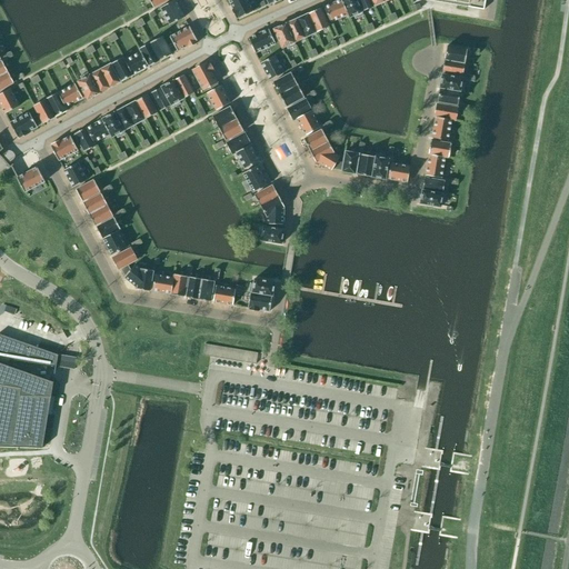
[(173,0),(160,8),(170,26),(185,18),(175,0),(173,0)]
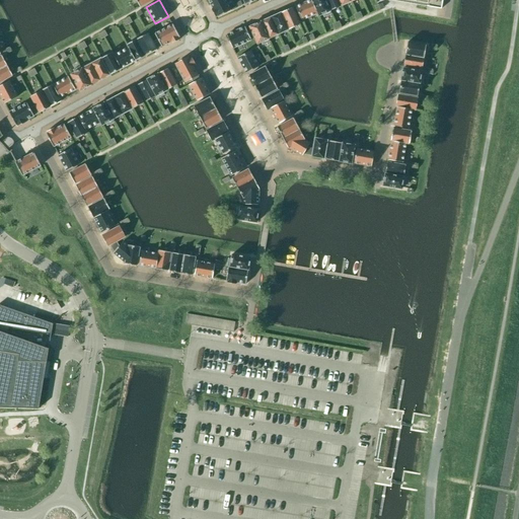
[(208,0),(213,8),(211,9),(215,17),(217,16),(218,17),(230,10),(225,0),(208,0)]
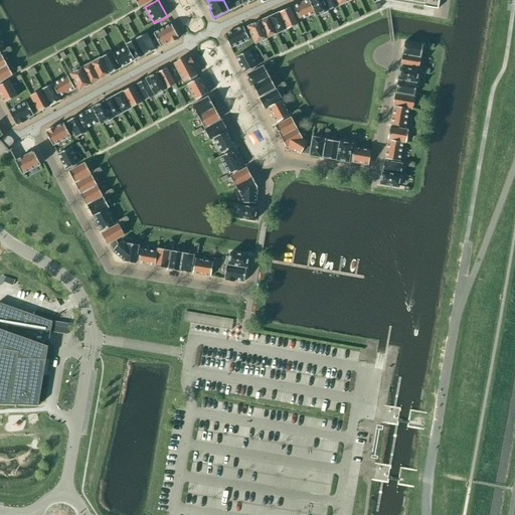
[(315,13),(309,0),(306,0),(293,6),(299,20),(315,13)]
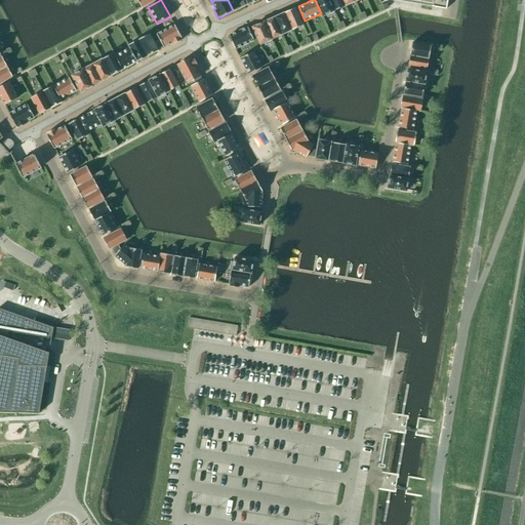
[(328,0),(315,0),(321,13),(322,16),(326,14),(327,17),(335,14),(334,11),(328,0)]
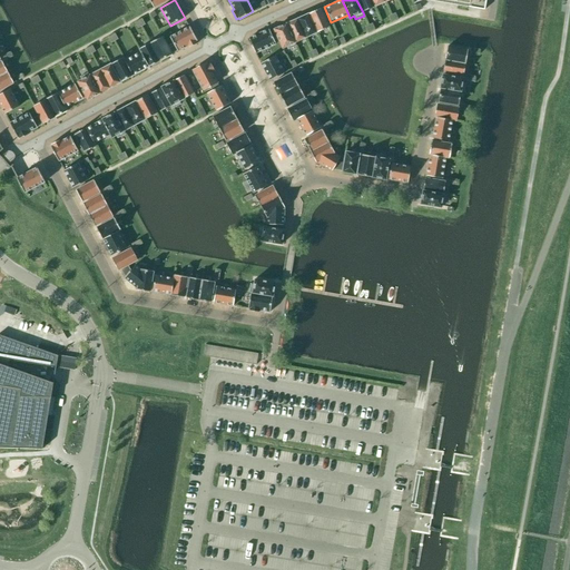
[(371,0),(356,0),(363,12),(375,7),(371,0)]
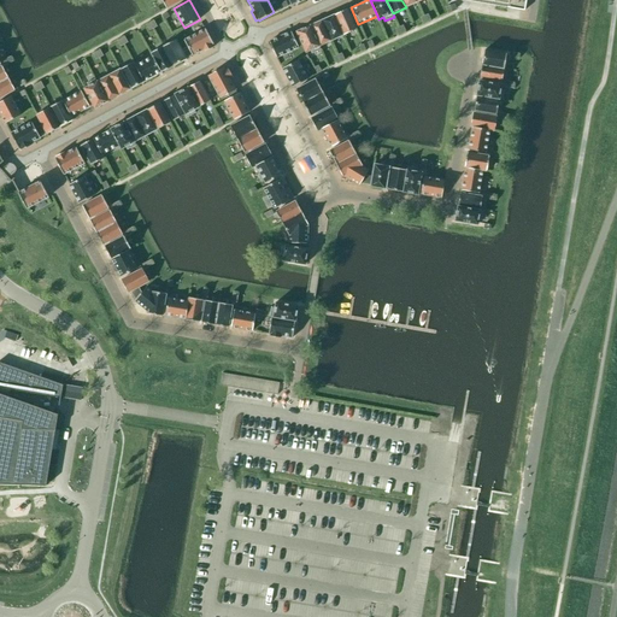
[(509,0),(507,7),(524,11),(526,0),(509,0)]
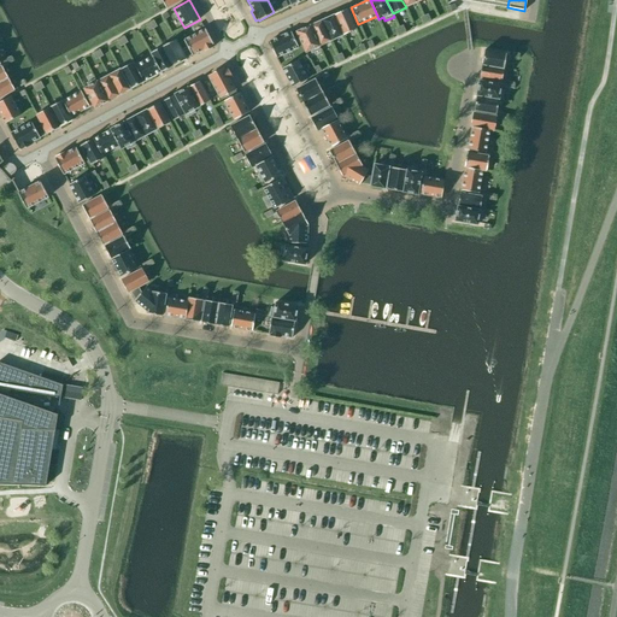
[(347,9),(334,15),(344,35),(357,29),(347,9)]
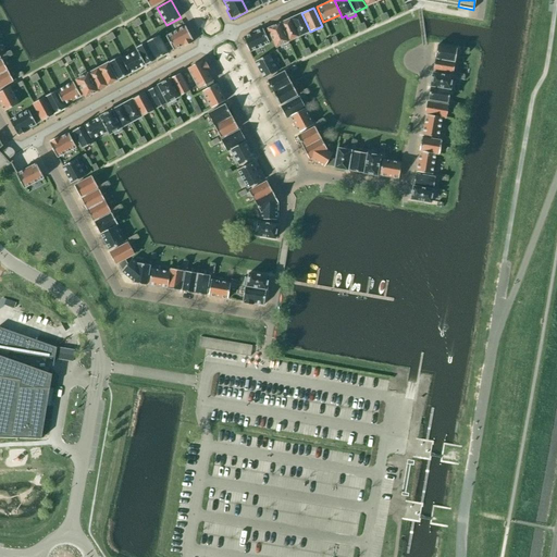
[(299,37),(310,32),(301,13),(291,19),(299,37)]
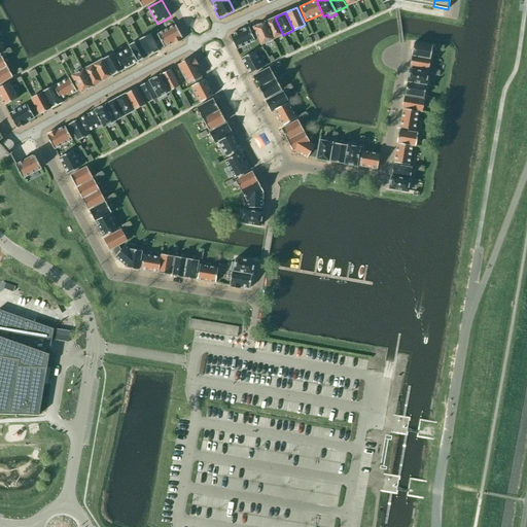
[(273,39),(283,35),(275,18),(265,22),(273,39)]
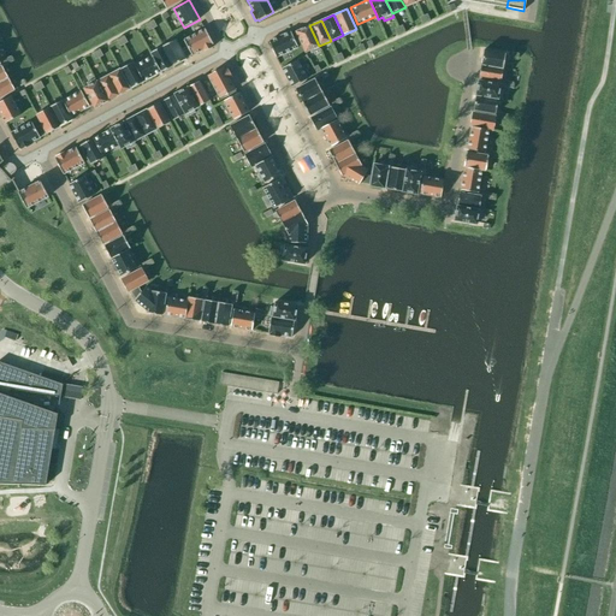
[(319,46),(309,25),(296,31),(297,34),(301,41),(306,52),(309,51),(312,53),(320,49),(319,46)]
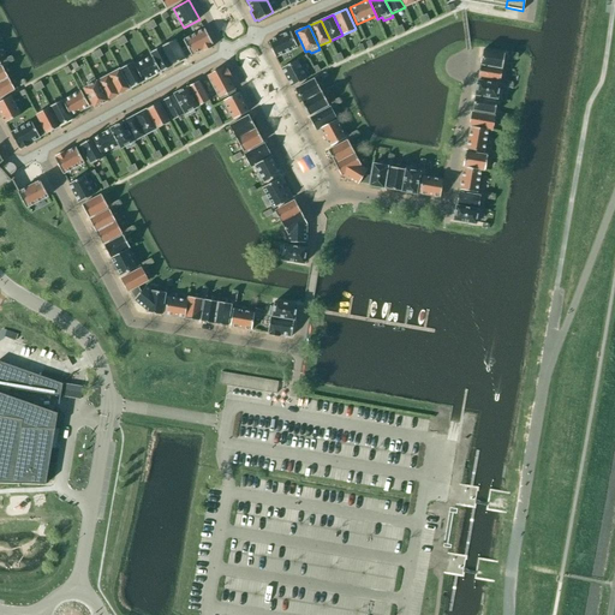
[(184,40),(187,47),(191,54),(191,55),(202,49),(203,52),(213,47),(212,45),(213,45),(204,29),(184,40)]
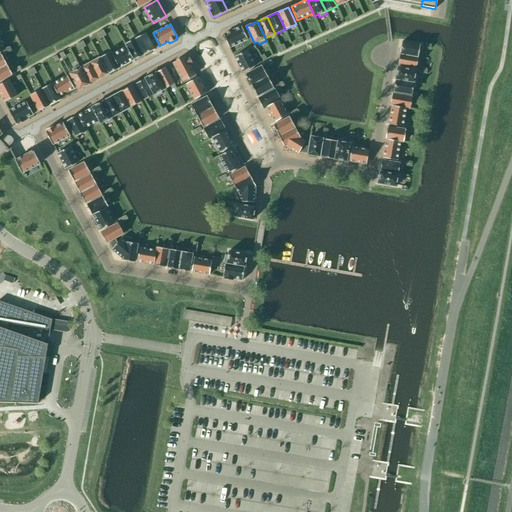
[(248,39),(246,36),(243,29),(242,26),(224,34),(230,48),(248,39)]
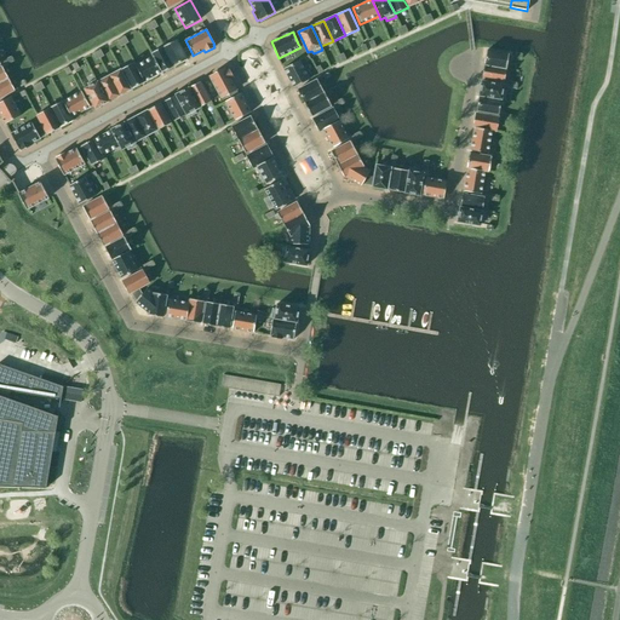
[(177,39),(164,46),(174,67),(188,59),(187,58),(183,50),(177,39)]
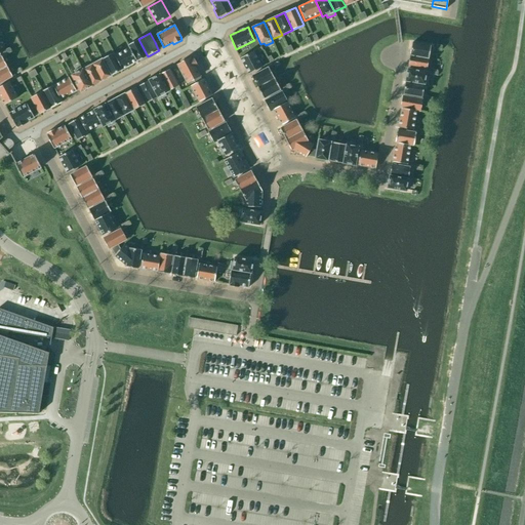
[(136,62),(148,56),(138,39),(128,45),(129,47),(136,61),(136,62)]
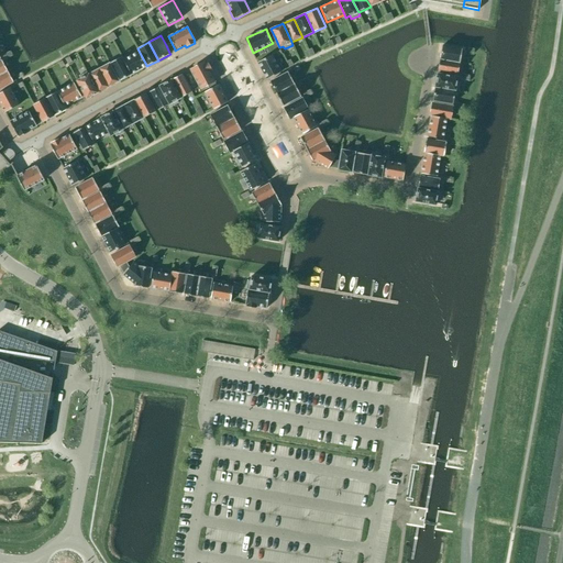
[(172,43),(166,45),(169,53),(175,50),(172,43)]
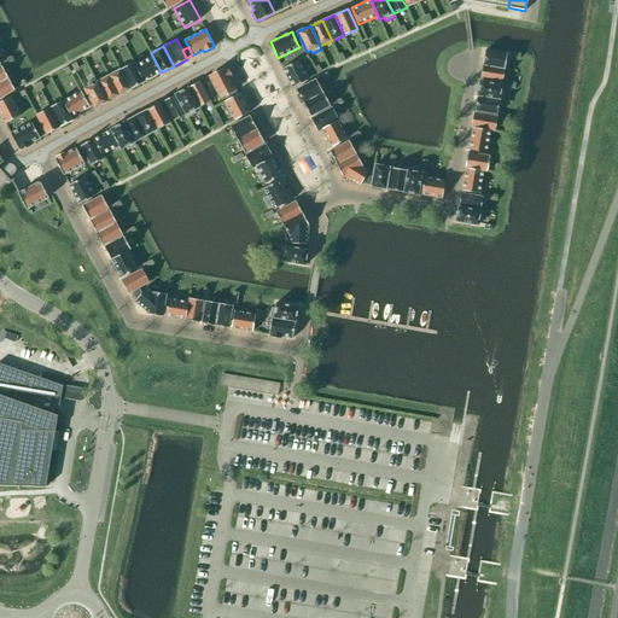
[(485,50),(483,65),(505,69),(507,54),(485,50)]
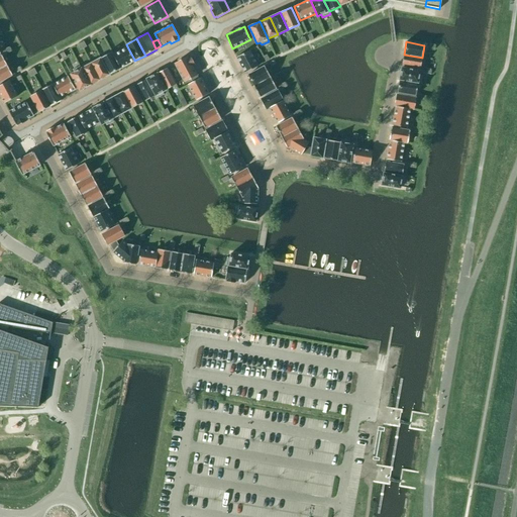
[(127,46),(113,55),(120,69),(120,68),(134,60),(127,46)]
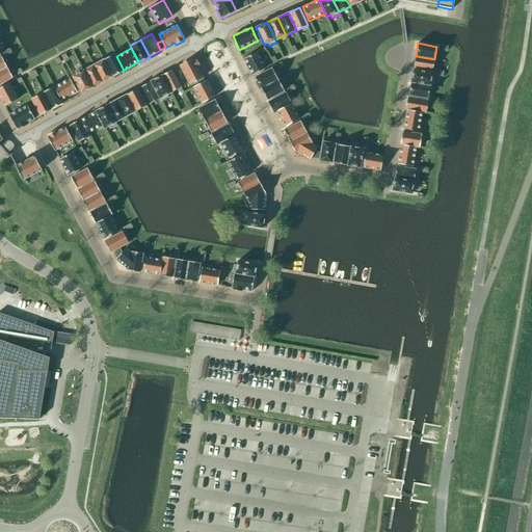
[(243,58),(253,75),(266,68),(257,52),(243,58)]
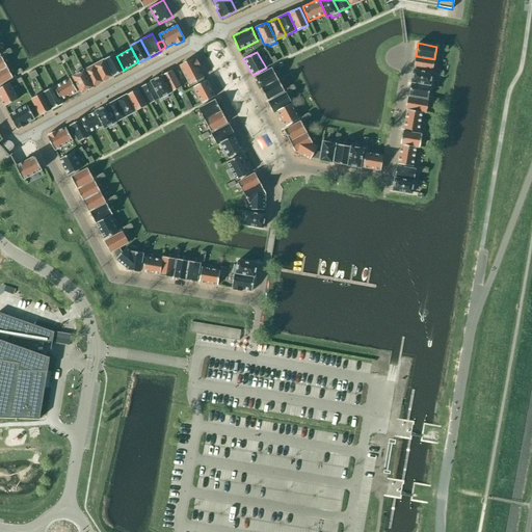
[(112,77),(124,71),(116,56),(115,53),(104,59),(112,77)]
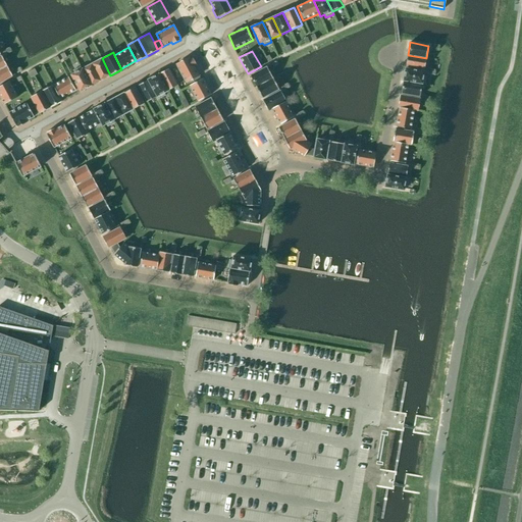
[(424,69),(426,58),(408,55),(406,66),(424,69)]
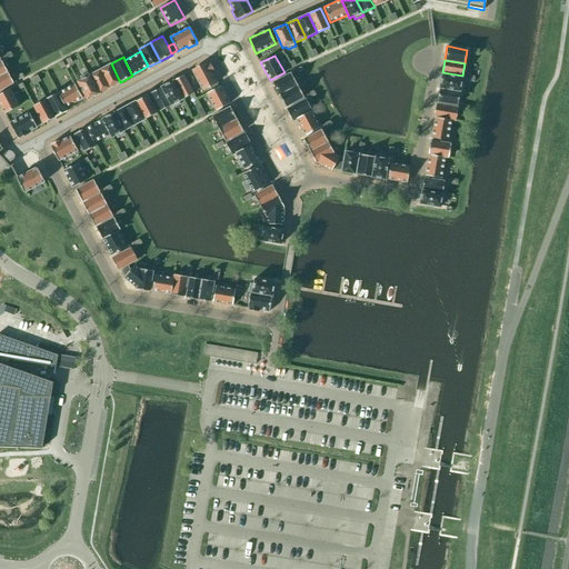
[(202,90),(210,86),(217,82),(212,72),(213,71),(209,62),(208,63),(207,62),(192,70),(202,90)]
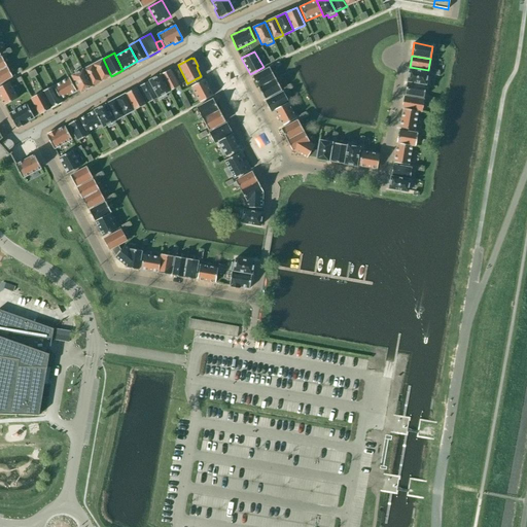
[(103,59),(93,64),(102,81),(111,76),(103,59)]
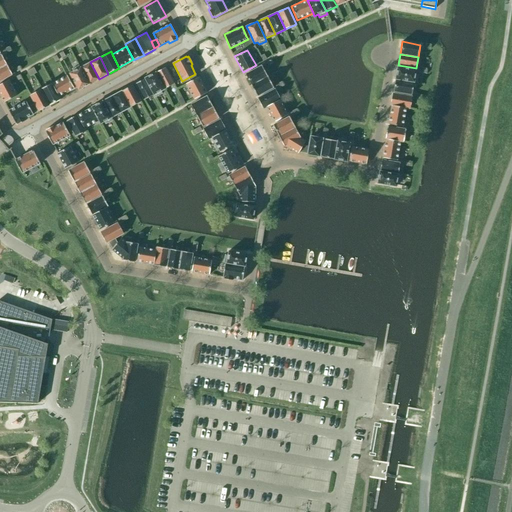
[(90,62),(81,67),(90,84),(99,79),(90,62)]
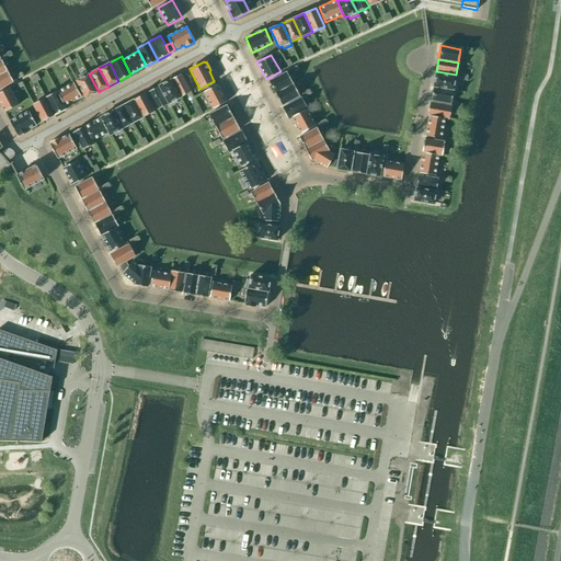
[(8,70),(0,73),(0,88),(13,81),(8,70)]
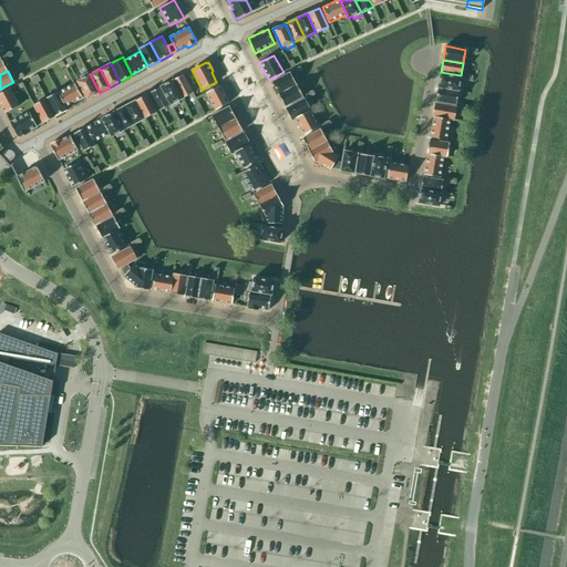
[(100,93),(90,74),(88,72),(80,76),(81,79),(78,81),(88,100),(100,93)]
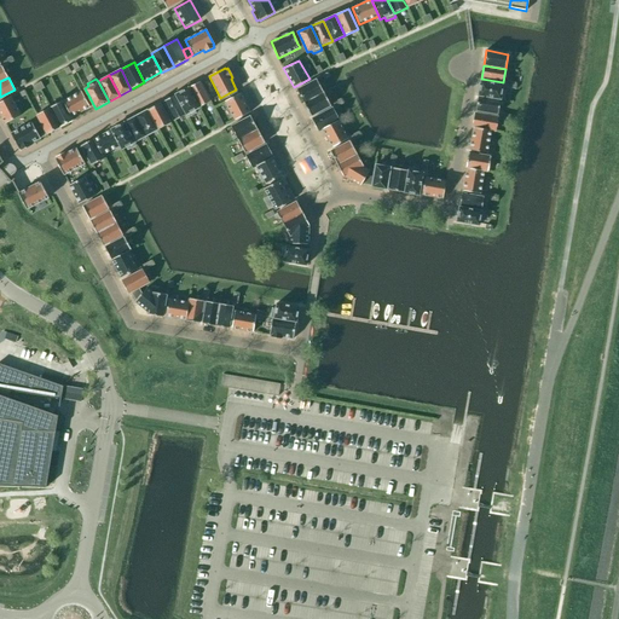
[(298,90),(304,103),(324,92),(317,79),(298,90)]
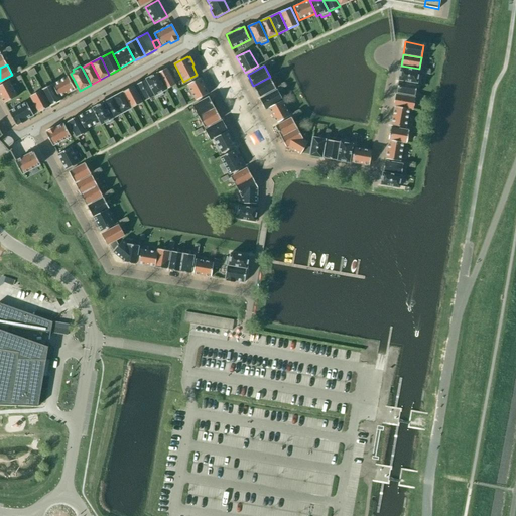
[(166,68),(157,73),(166,90),(175,85),(166,68)]
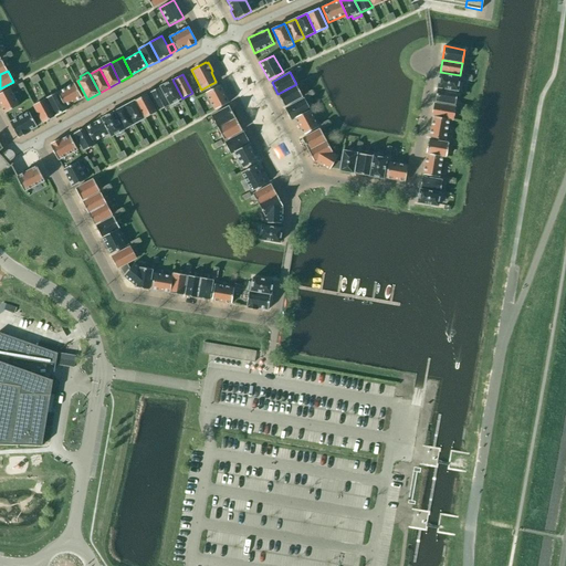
[(440,74),(438,87),(458,91),(461,92),(462,83),(459,82),(460,77),(440,74)]
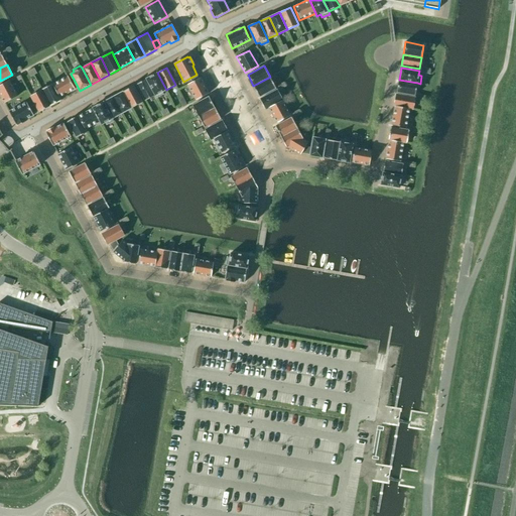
[(157,73),(146,79),(155,96),(156,98),(163,94),(162,92),(166,90),(157,73)]
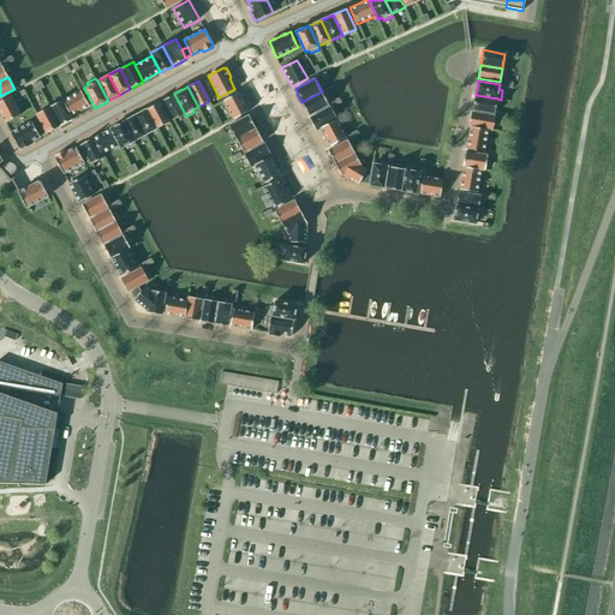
[(81,90),(63,100),(71,115),(89,106),(81,90)]
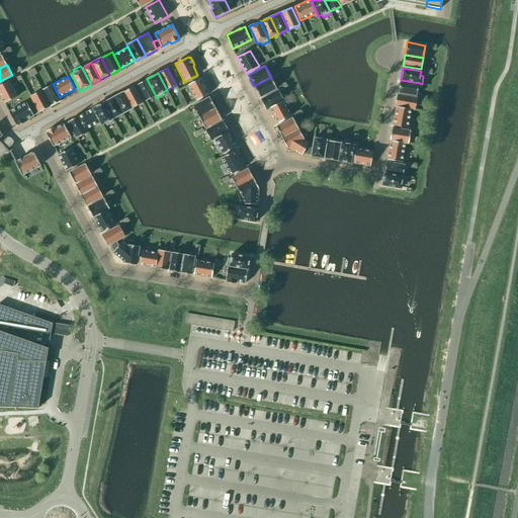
[(277,88),(271,77),(254,86),(260,97),(277,88)]
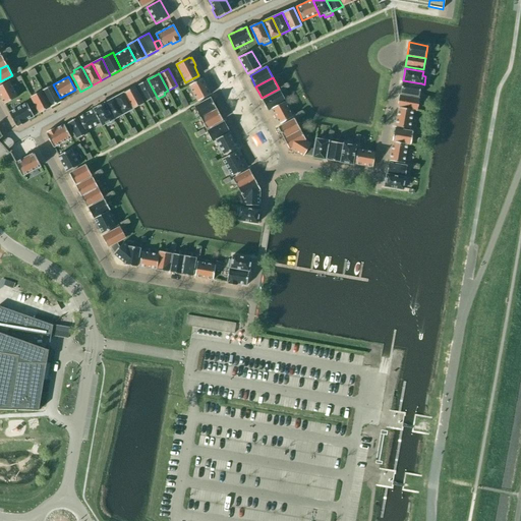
[(200,79),(194,82),(189,85),(197,101),(211,94),(203,78),(200,79)]
